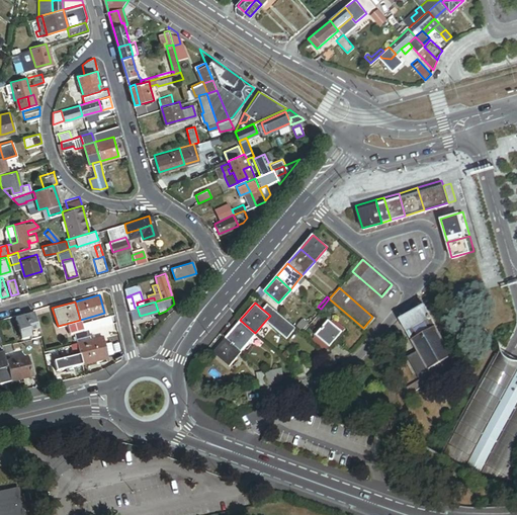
[(295,327),(268,304),(263,310),(270,316),(266,320),(286,337),(295,327)]
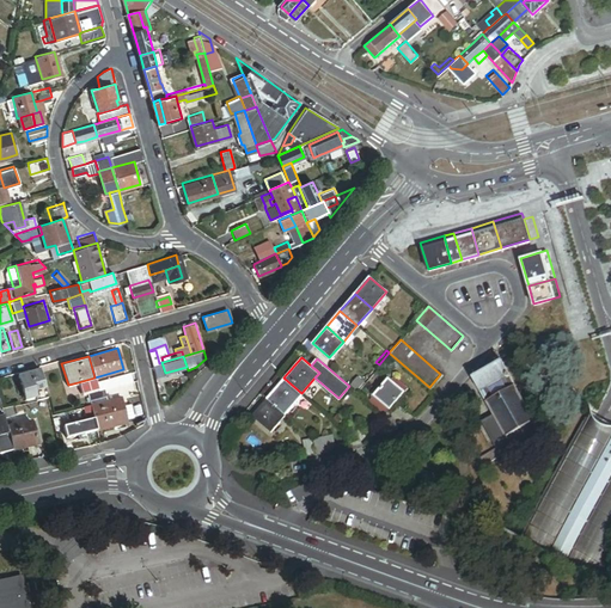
[(505,435),(529,421),(535,418),(514,384),(500,358),(486,367),(471,375),(470,375),(492,412),(505,435)]
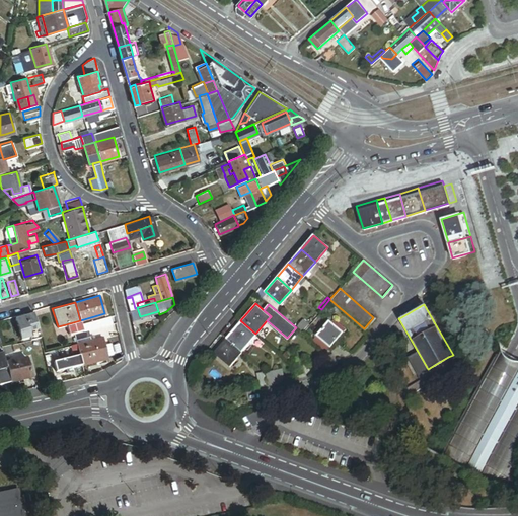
[(135,308),(132,309),(134,318),(140,316),(137,307),(135,308)]
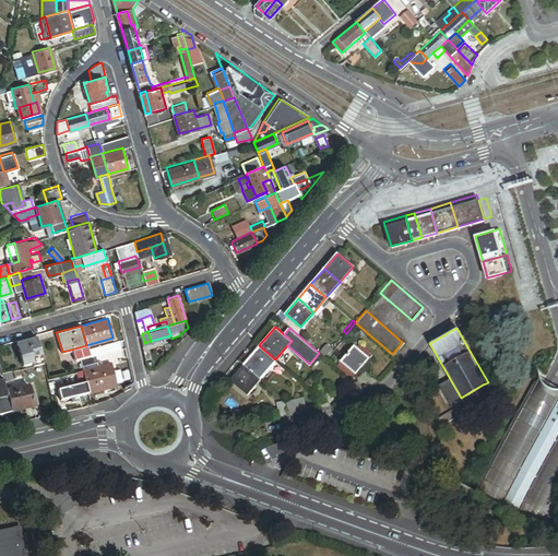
[(27,344),(26,339),(15,342),(19,352),(20,355),(22,364),(33,361),(32,355),(27,344)]
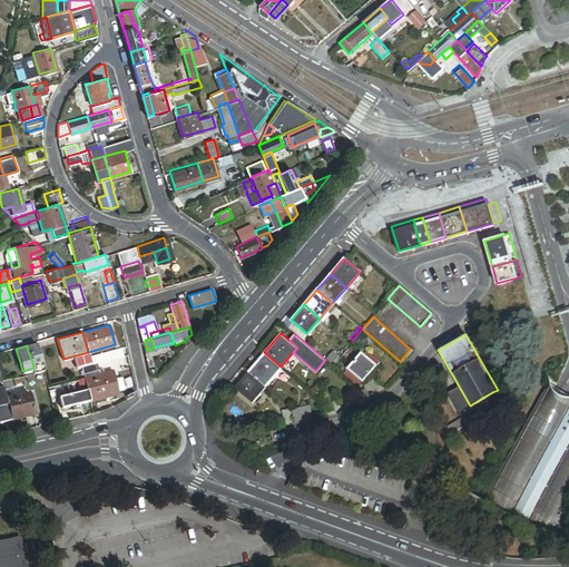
[(32,362),(41,360),(38,348),(28,351),(32,362)]
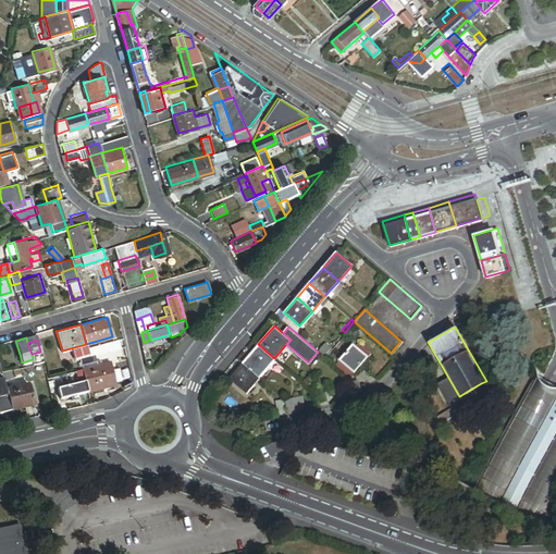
[(356,341),(353,344),(367,356),(370,353),(356,341)]
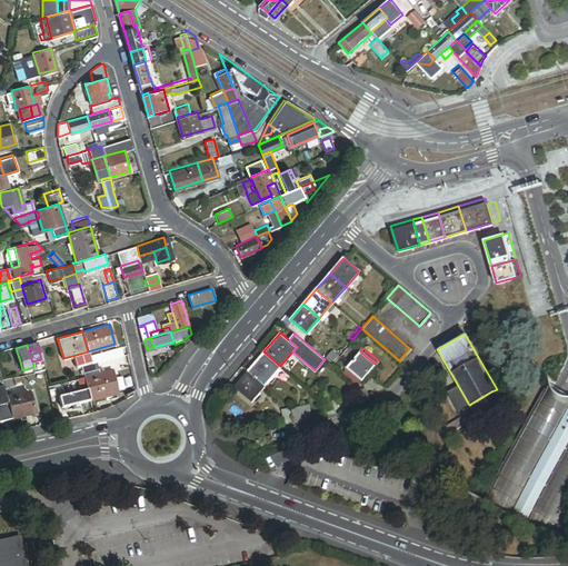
[(99,359),(106,357),(103,349),(89,354),(91,361),(99,359)]
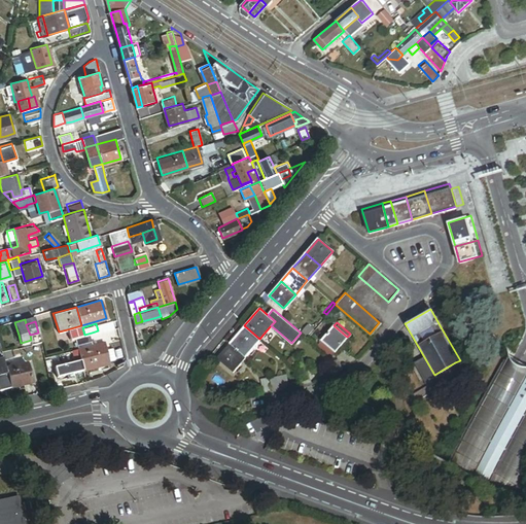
[(81,325),(67,329),(70,339),(84,335),(82,327),(81,325)]
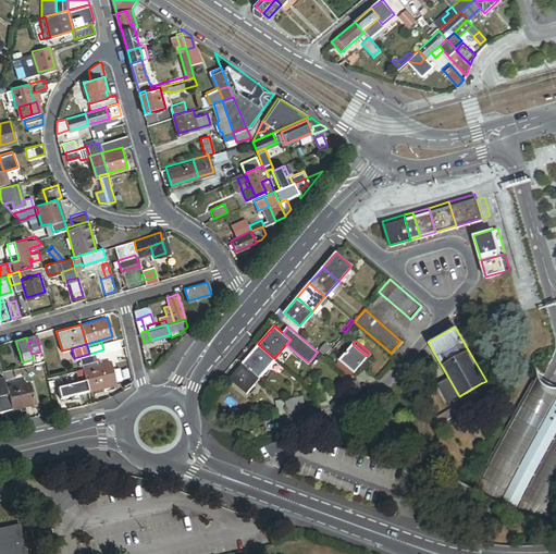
[(274,358),(258,344),(242,362),(258,377),(274,358)]
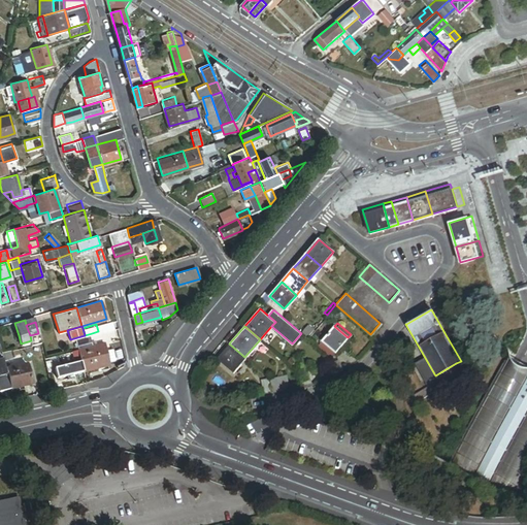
[(334,326),(322,340),(335,352),(348,337),(334,326)]
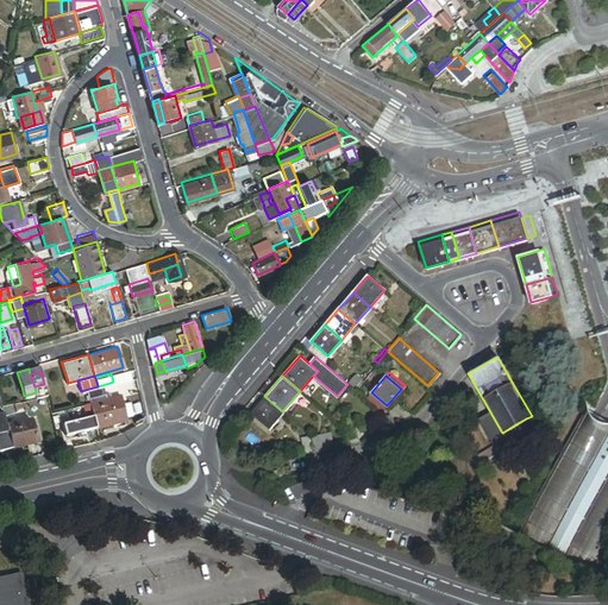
[(36,396),(48,394),(44,384),(35,386),(36,392),(36,396)]
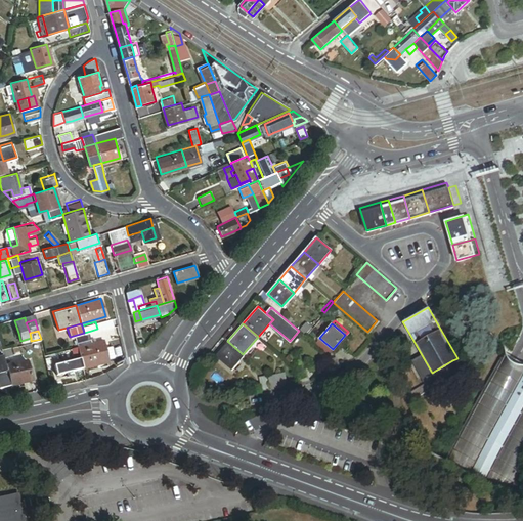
[(319,338),(314,344),(329,355),(333,349),(319,338)]
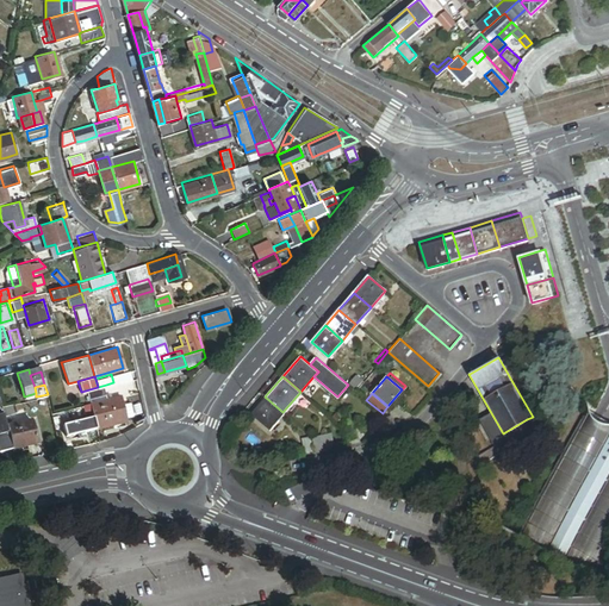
[(120,394),(89,401),(92,411),(93,414),(97,426),(126,418),(120,394)]
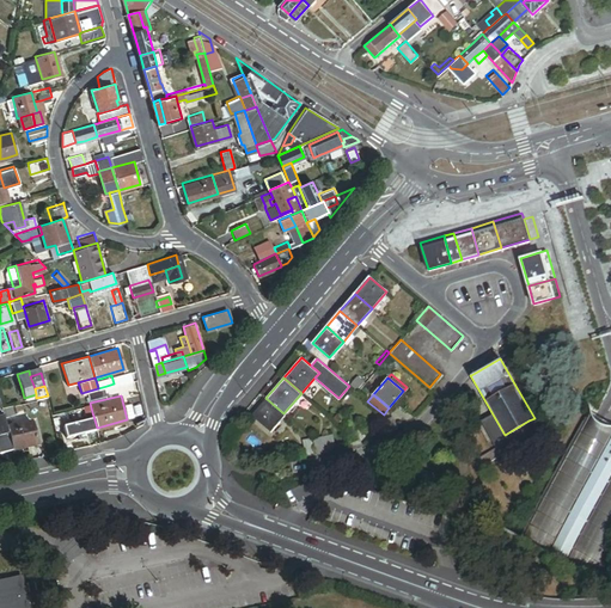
[(270,430),(283,413),(266,398),(251,413),(270,430)]
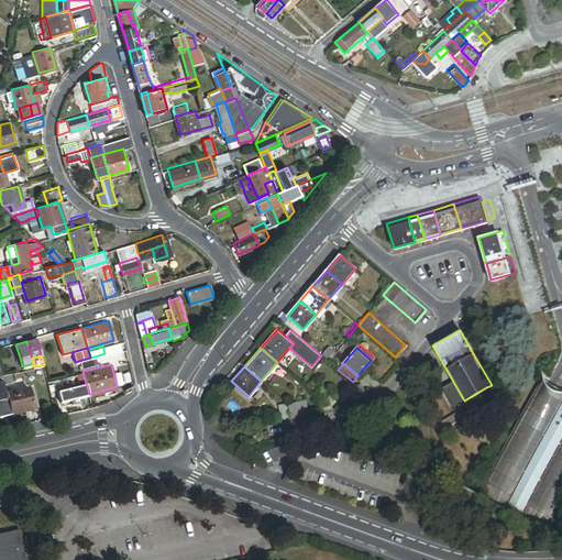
[(477,493),(506,509),(526,472),(533,476),(555,434),(561,420),(561,393),(559,393),(553,390),(552,388),(550,388),(548,386),(544,382),(543,380),(542,376),(542,373),(542,370),(477,493)]
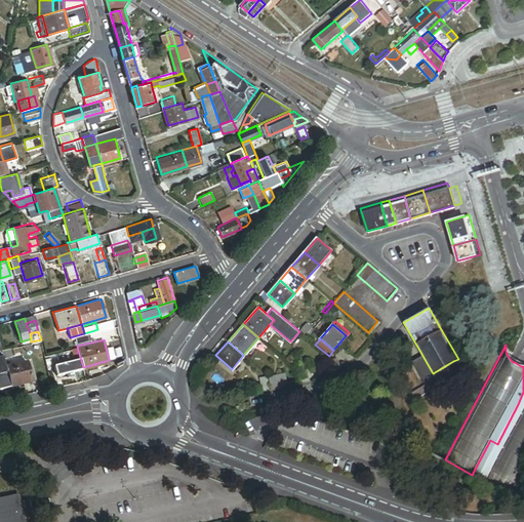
[(12,354),(11,347),(1,349),(2,356),(12,354)]
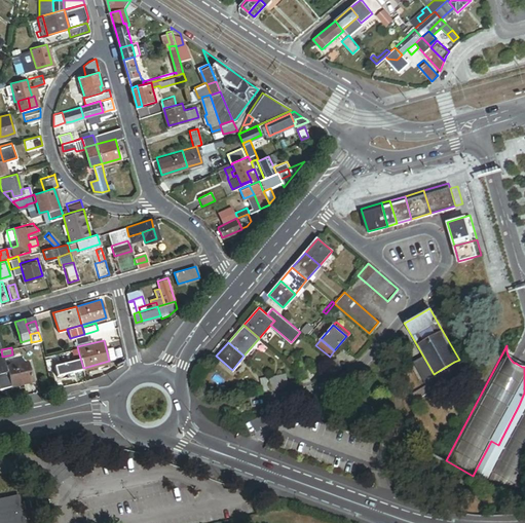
[(461,374),(454,362),(434,374),(422,355),(413,360),(430,391),(461,374)]
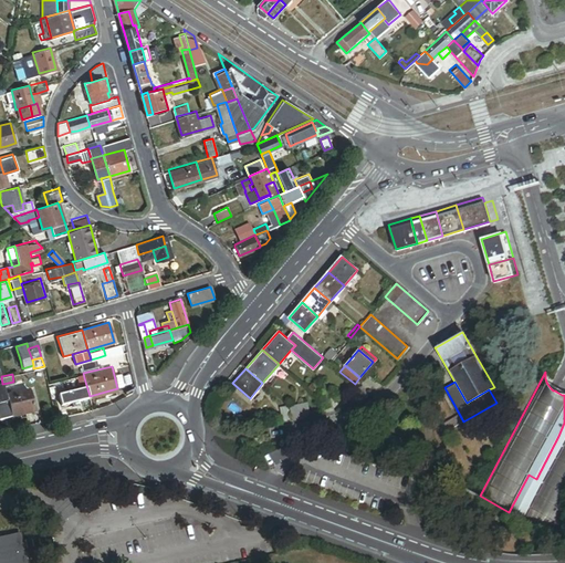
[(363,384),(357,386),(363,396),(368,393),(363,384)]
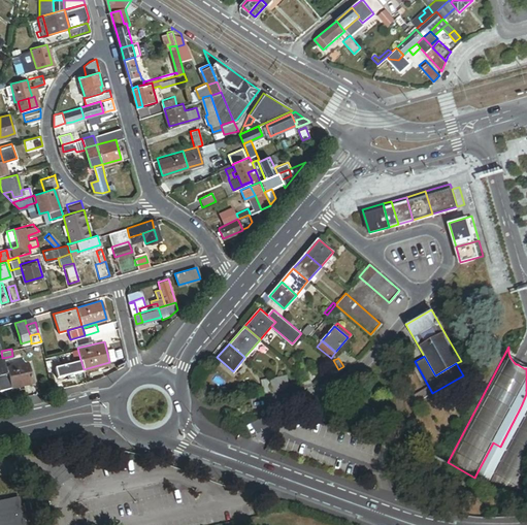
[(69,372),(84,369),(80,359),(77,360),(55,366),(57,375),(66,373),(69,372)]
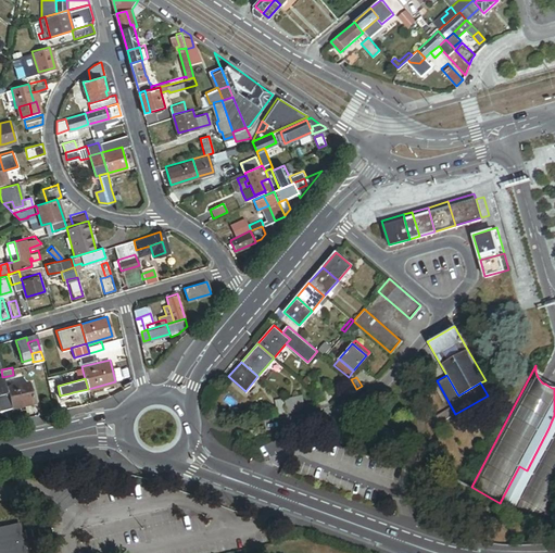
[(5,387),(5,390),(10,407),(34,402),(28,381),(5,387)]
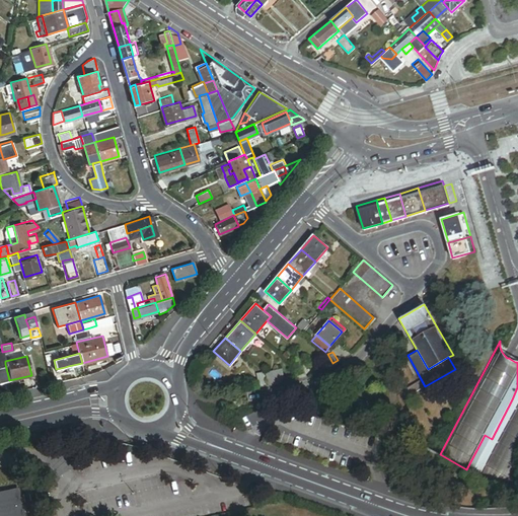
[(301,358),(294,359),(296,372),(304,371),(301,358)]
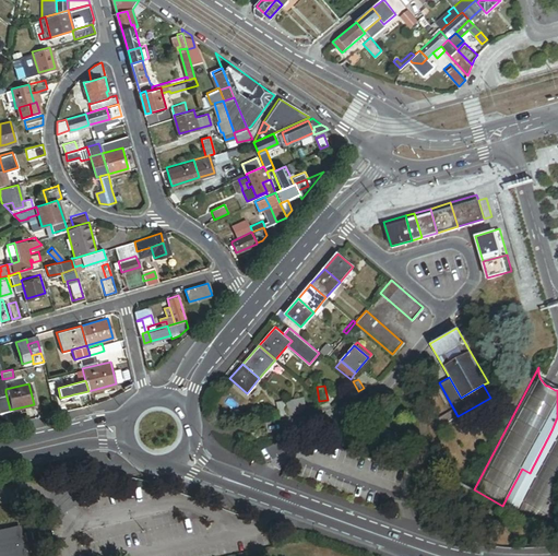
[(10,410),(6,392),(0,393),(0,412),(6,411),(10,410)]
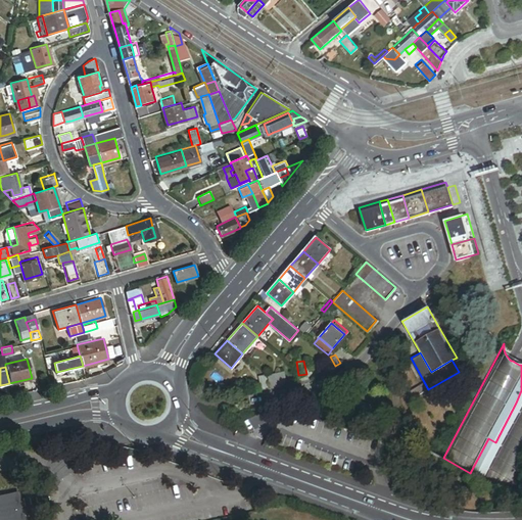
[(278,385),(287,383),(284,371),(276,373),(278,385)]
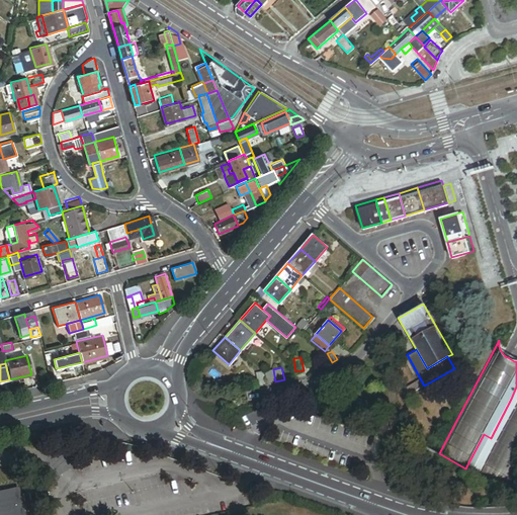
[(267,383),(275,381),(273,369),(264,371),(267,383)]
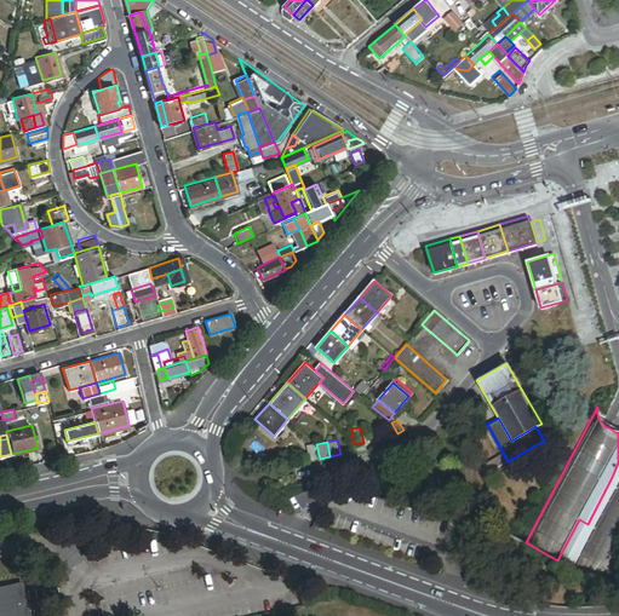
[(305,445),(308,461),(317,459),(315,443),(305,445)]
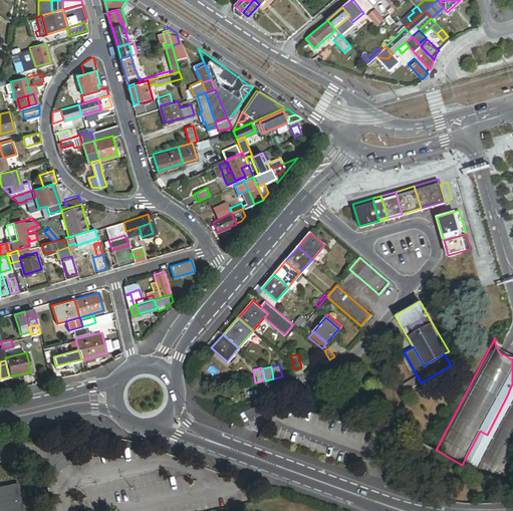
[(415,374),(402,382),(405,389),(419,381),(415,374)]
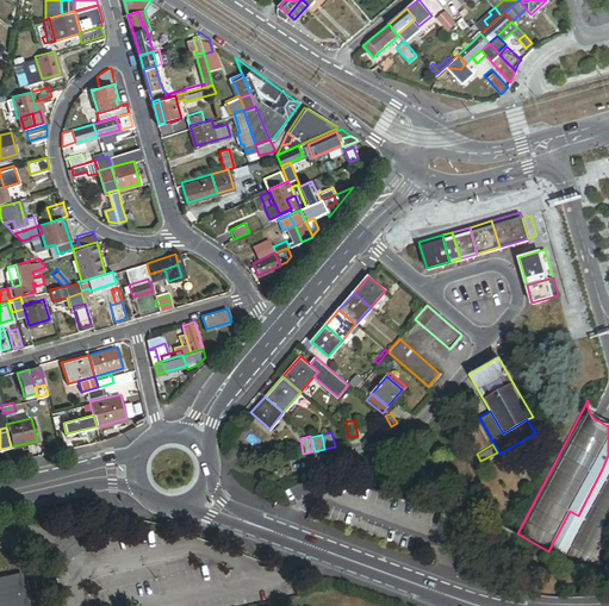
[(608,455),(602,469),(578,516),(582,517),(608,466),(608,455)]
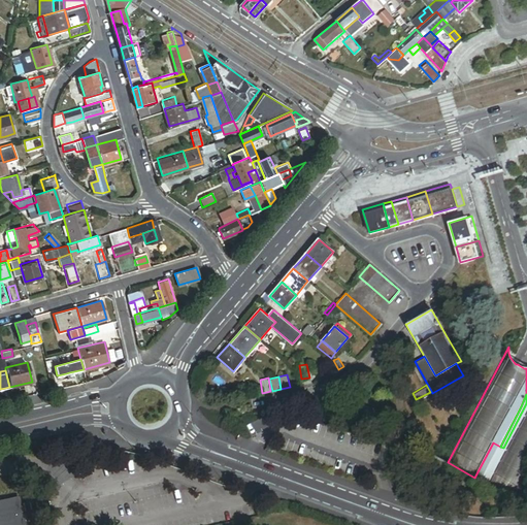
[(511,452),(493,487),(521,501),(526,488),(526,403),(503,448),(511,452)]
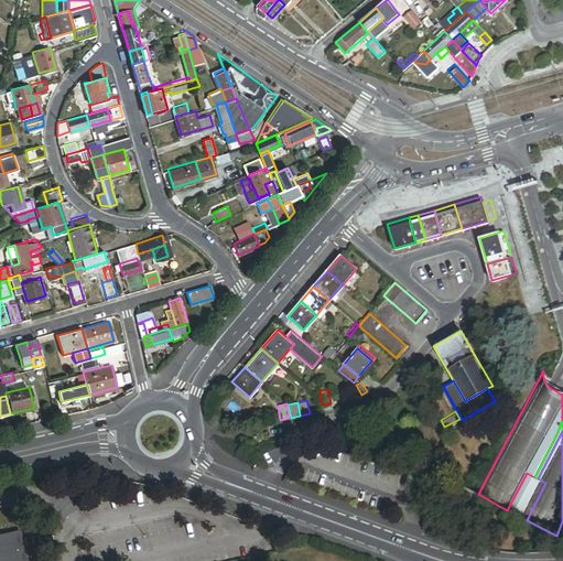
[(507,510),(527,520),(545,483),(538,478),(534,477),(527,473),(507,510)]
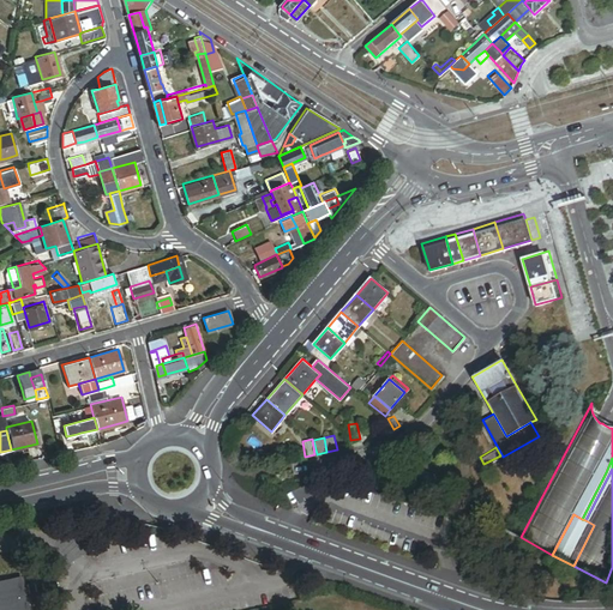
[(24,575),(0,580),(0,609),(31,609),(26,585),(24,575)]
